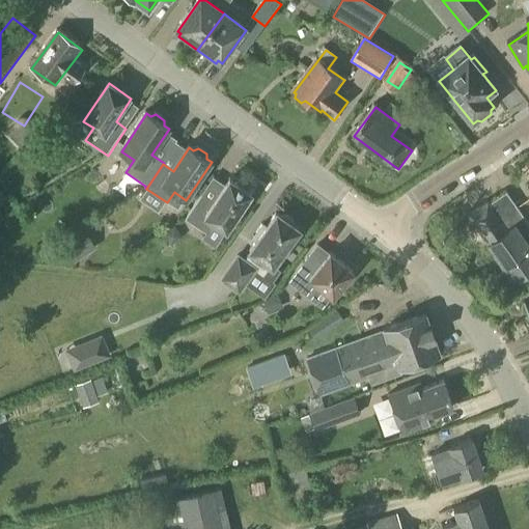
[(227,233),(253,195),(231,181),(215,204),(203,196),(187,221),(207,234),(215,224),(227,233)]
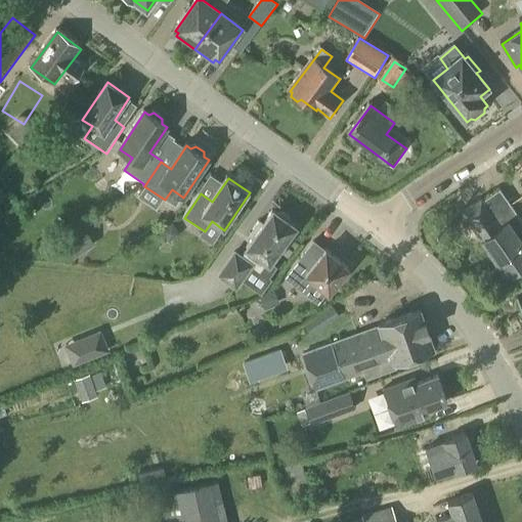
[(521,221),(501,191),(483,203),(481,201),(464,213),(508,276),(521,266),(521,221)]
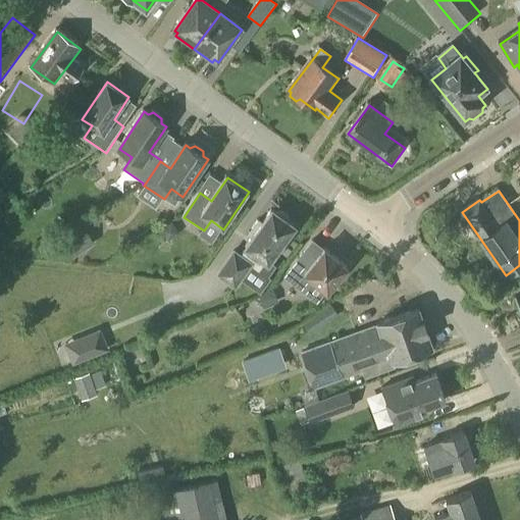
[(278,215),(273,211),(263,225),(260,223),(251,237),(254,239),(247,248),(248,249),(243,257),(234,251),(216,276),(237,291),(253,268),(260,273),(267,263),(269,264),(276,255),(279,256),(288,244),(286,242),(296,227),(290,223),(290,219),(283,214),(278,215)]
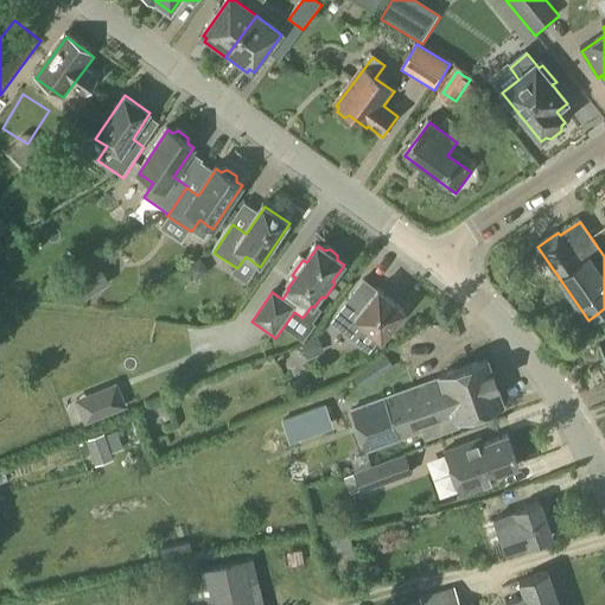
[(99,263),(72,280),(84,298),(112,281),(100,262),(99,263)]
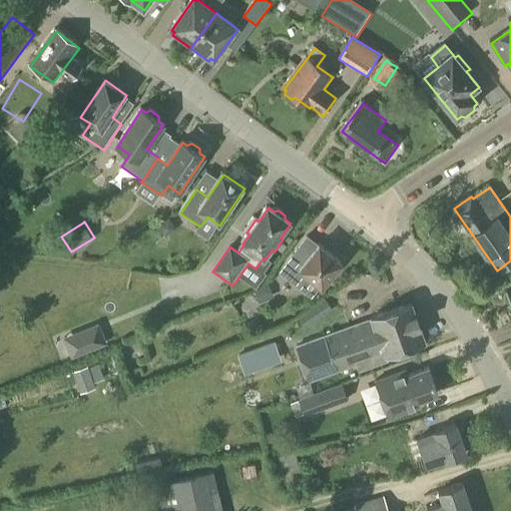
[(319,247),(309,238),(281,274),(302,290),(311,279),(323,288),(342,264),(320,245),(319,247)]
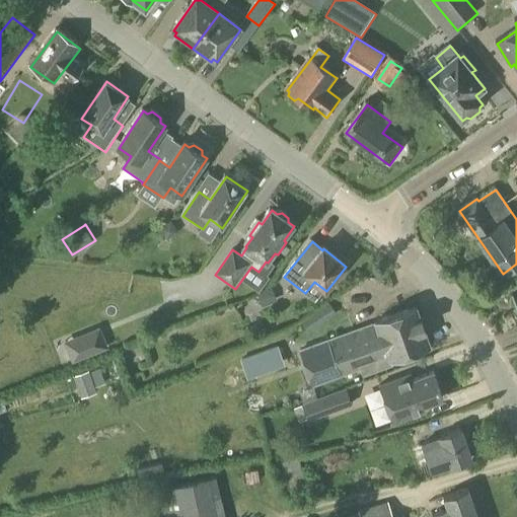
[(364,376),(392,366),(391,361),(431,348),(418,309),(376,323),(376,325),(301,351),(313,386),(362,369),(364,376)]
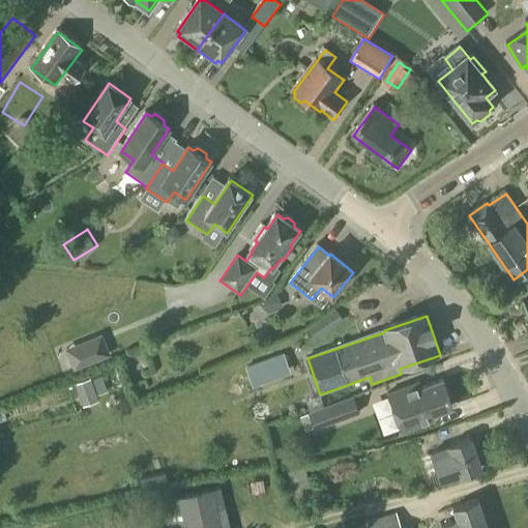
[(70,361),(75,373),(112,357),(108,347),(95,351),(93,346),(81,351),(83,356),(70,361)]
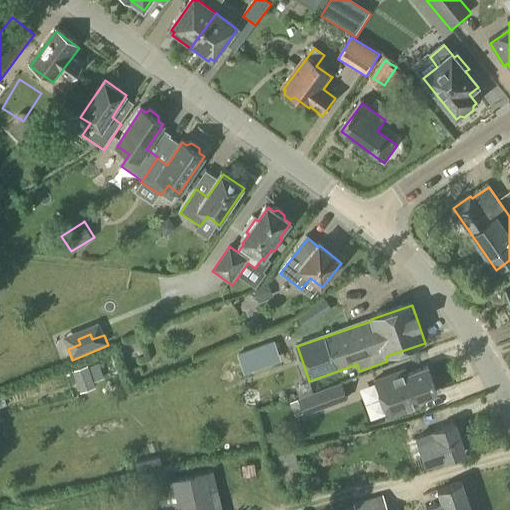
[(264,347),(270,365),(281,360),(275,343),(264,347)]
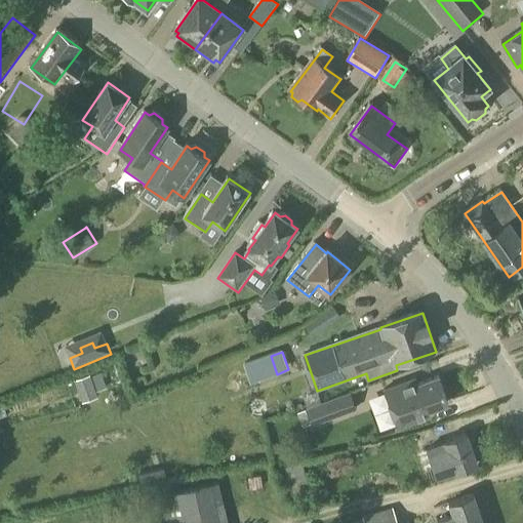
[(98,399),(91,376),(75,381),(82,405),(98,399)]
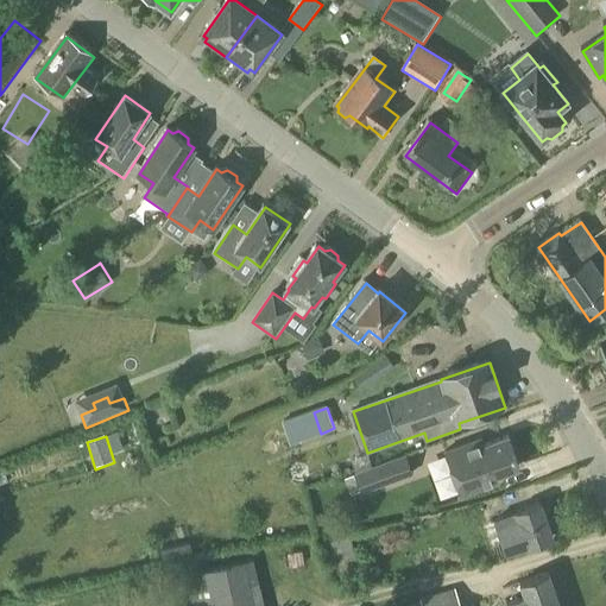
[(521,471),(509,440),(485,448),(483,441),(446,455),(462,499),(499,486),(497,479),(521,471)]
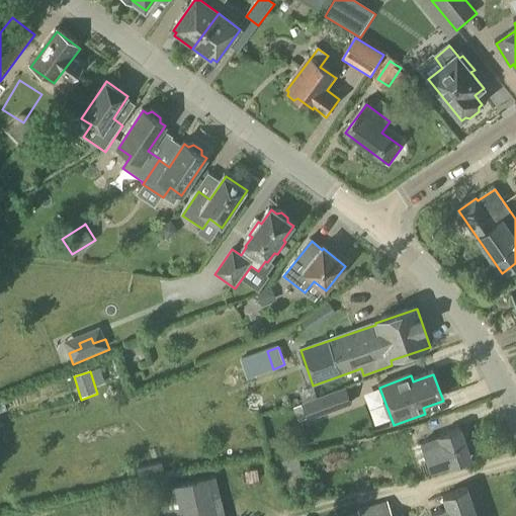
[(335,413),(352,407),(346,390),(329,396),(335,413)]
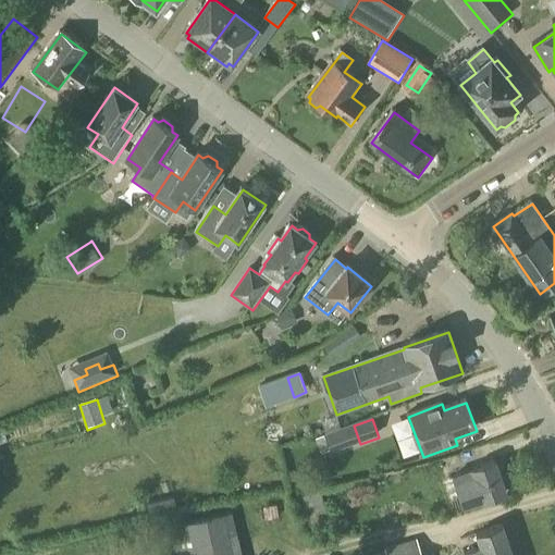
[(330,448),(337,445),(333,433),(324,436),(330,448)]
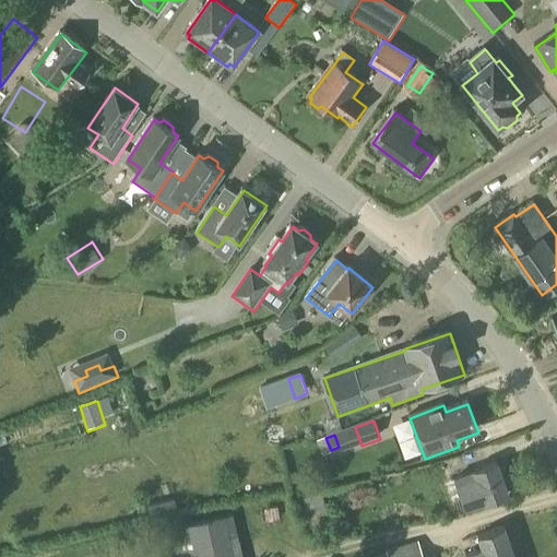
[(486,506),(509,497),(498,465),(475,473),(475,474),(457,482),(466,510),(486,504),(486,506)]
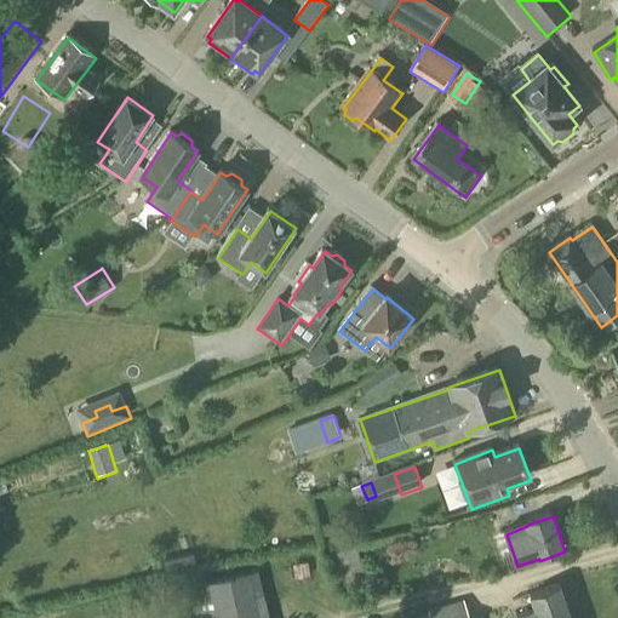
[(308,566),(295,568),(296,581),(310,578),(308,566)]
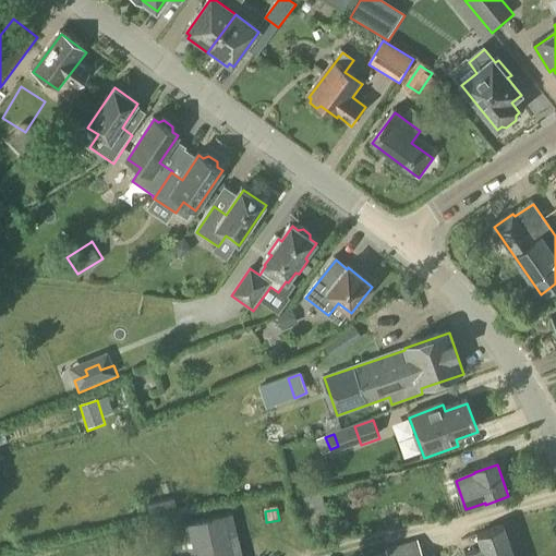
[(232,555),(224,517),(172,529),(178,555),(232,555)]
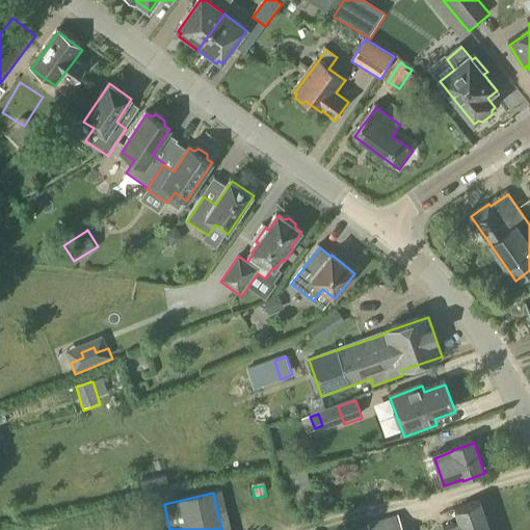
[(489,529),(480,503),(455,512),(460,525),(449,529),(489,529)]
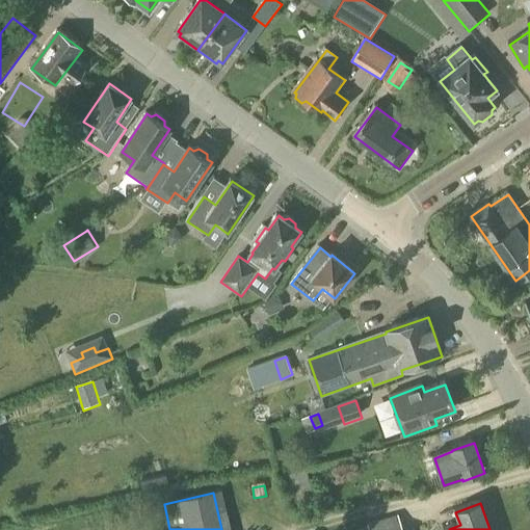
[(402,529),(399,517),(369,526),(370,529),(402,529)]
